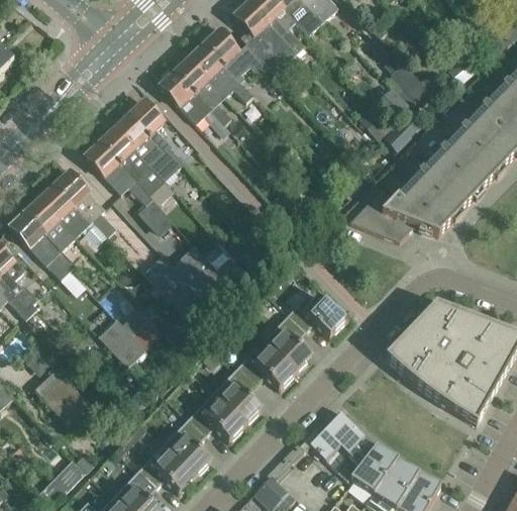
[(240,10),(234,15),(247,30),(240,37),(239,37),(245,43),(249,47),(248,47),(268,67),(271,71),(274,74),(274,73),(284,64),(293,55),(290,46),(285,39),(248,0),(244,0),(237,7),(240,10)]
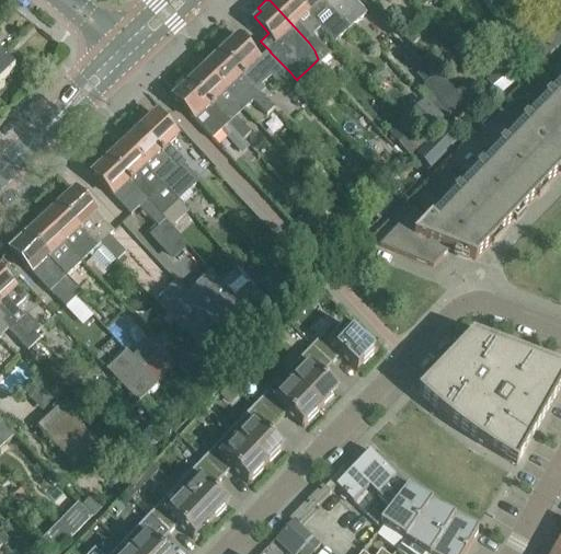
[(270,0),(309,43),(315,50),(318,59),(321,56),(329,49),(312,31),(320,23),(307,9),(298,0),(270,0)]
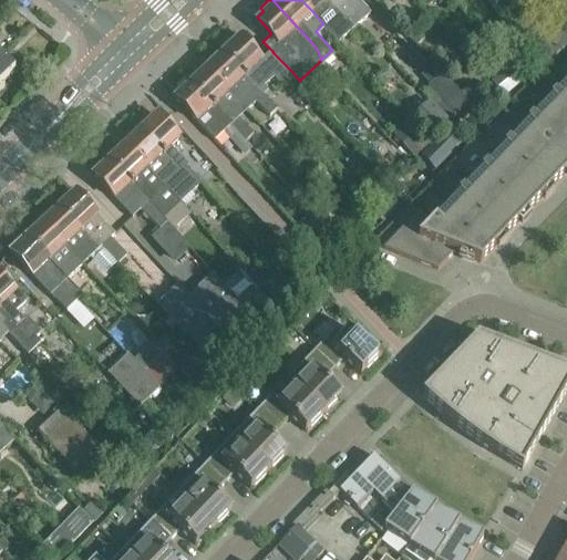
[(301,0),(310,9),(323,23),(338,39),(354,23),(331,0),(301,0)]
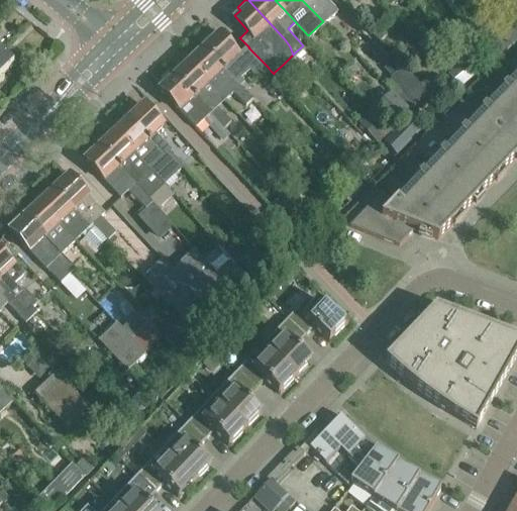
[(302,0),(323,21),(337,7),(330,0),(302,0)]
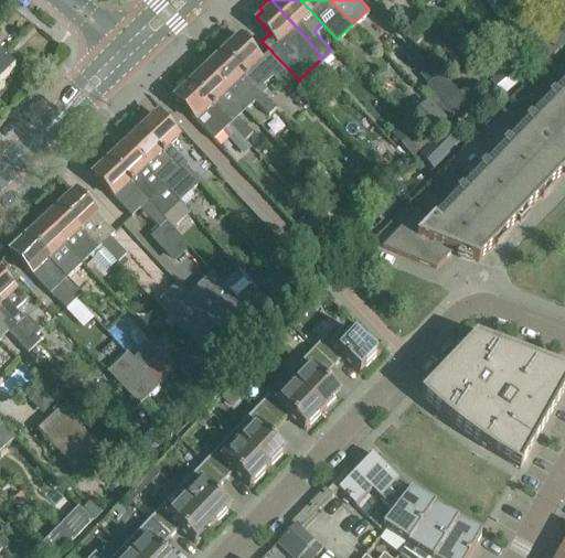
[(564,40),(564,17),(556,9),(525,38),(545,58),(564,40)]
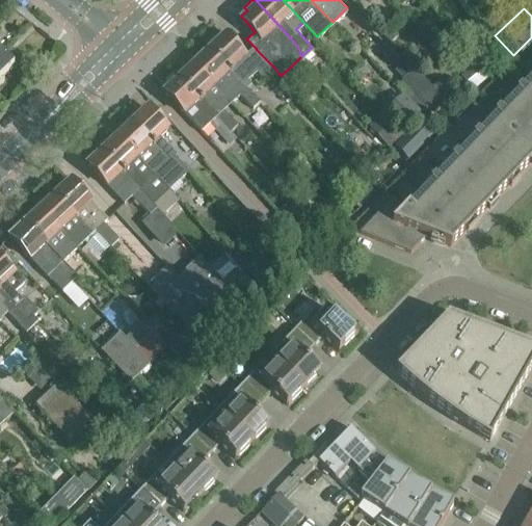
[(215,34),(207,43),(246,85),(251,80),(247,76),(258,67),(267,77),(275,69),(256,49),(253,45),(244,52),(224,31),(218,37),(215,34)]
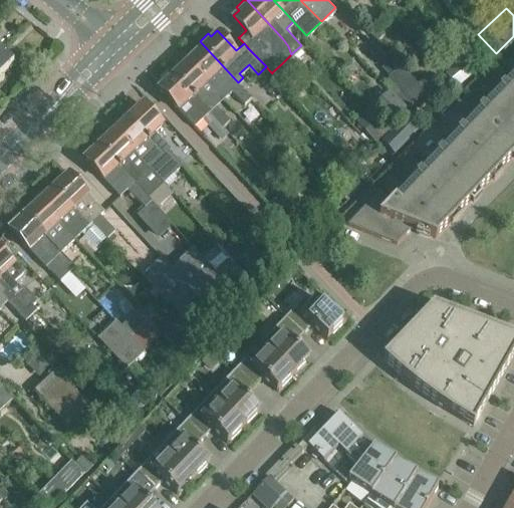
[(193,52),(188,57),(224,95),(232,87),(245,101),(251,95),(238,82),(200,41),(191,49),(193,52)]
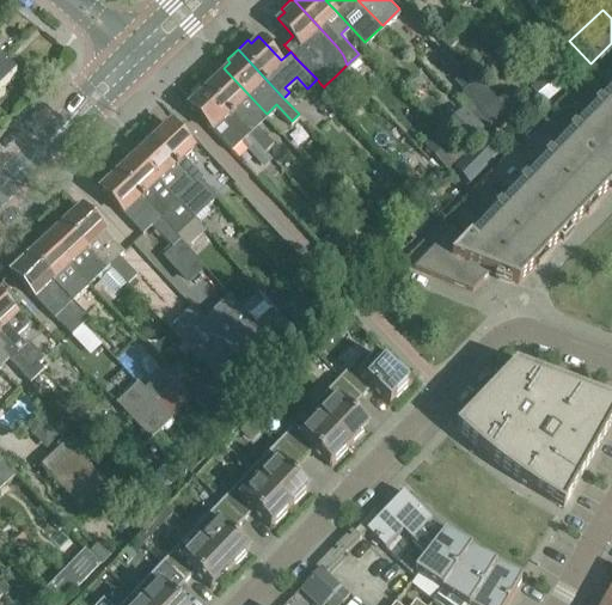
[(0,85),(16,72),(0,55),(0,85)]
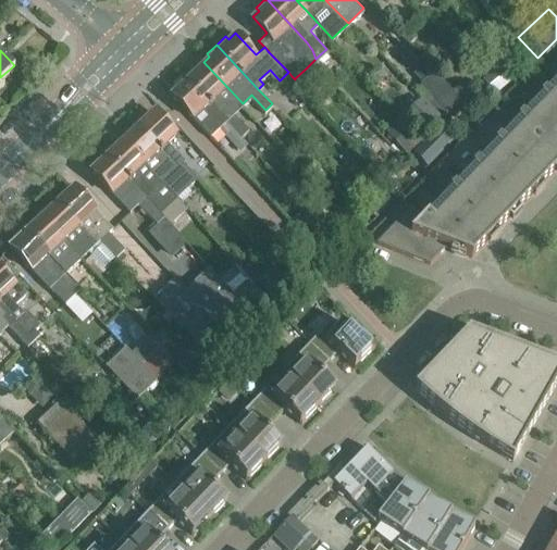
[(195,65),(185,74),(238,130),(242,134),(248,127),(233,112),(243,103),(203,62),(197,69),(195,65)]
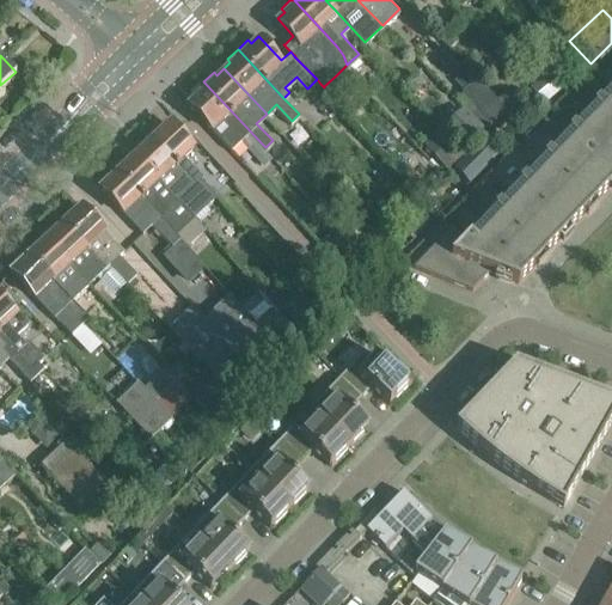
[(477,74),(464,86),(477,101),(469,108),(485,126),(506,107),(506,105),(507,105),(497,95),(477,73),(477,74)]
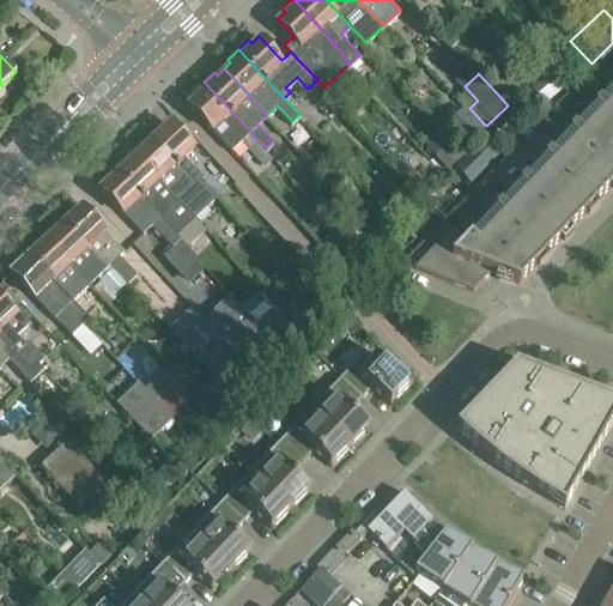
[(189,102),(188,102),(231,147),(232,147),(241,138),(258,156),(265,149),(266,147),(262,144),(204,82),(193,91),(196,95),(189,101),(189,102)]
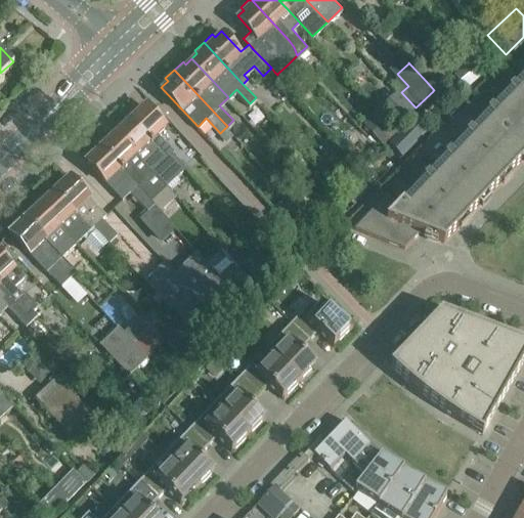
[(402,200),(398,204),(387,191),(354,225),(404,245),(420,228),(444,238),(479,202),(481,204),(491,195),(488,191),(521,157),(523,160),(523,82),(407,204),(402,200)]
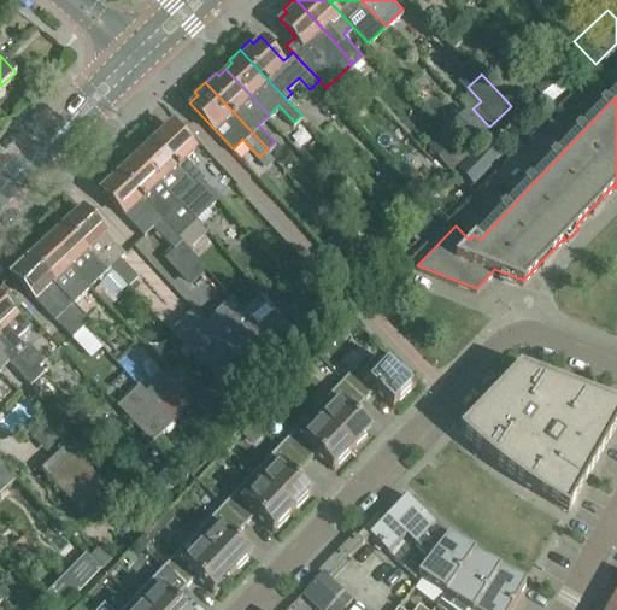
[(465,146),(487,125),(464,103),(444,123),(465,146)]
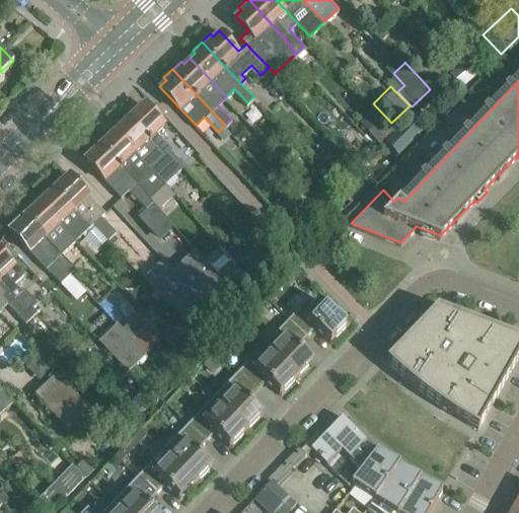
[(155,130),(163,122),(144,101),(138,106),(135,103),(126,113),(178,168),(183,164),(170,149),(171,147),(155,130)]
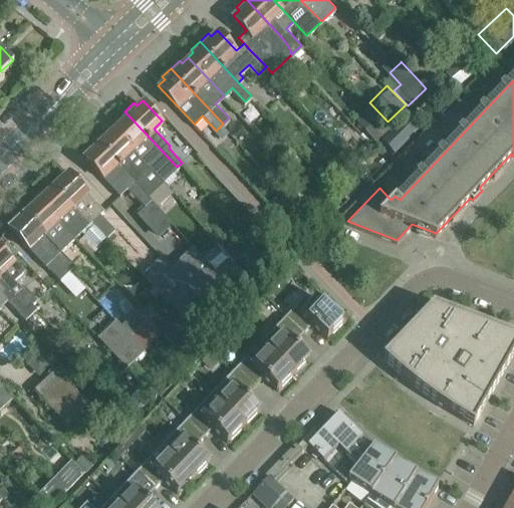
[(177,167),(124,111),(116,119),(118,122),(113,128),(163,181),(177,167)]
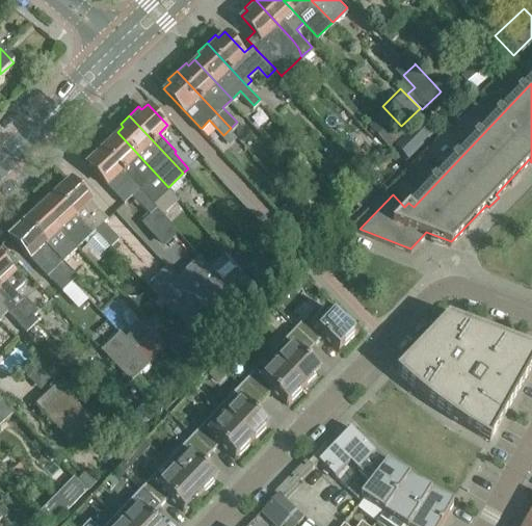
[(421,117),(398,139),(410,153),(433,130),(421,117)]
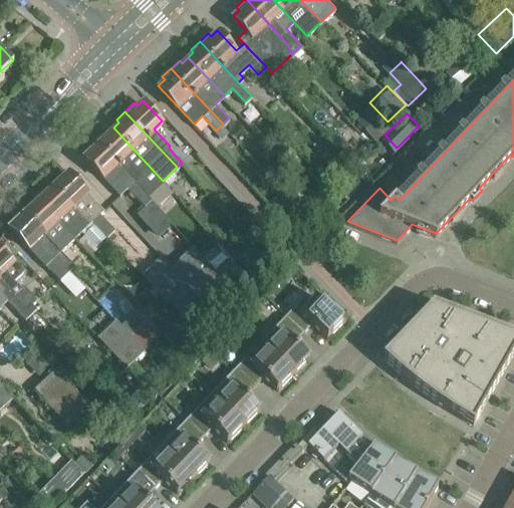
[(374,114),(364,123),(377,138),(388,128),(374,114)]
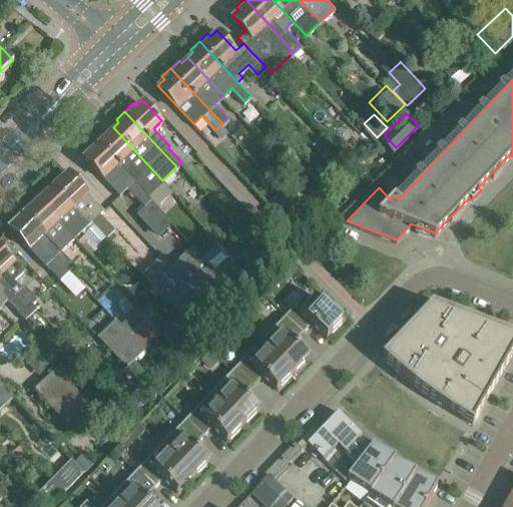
[(105,129),(96,138),(147,191),(148,193),(162,180),(113,127),(107,132),(105,129)]
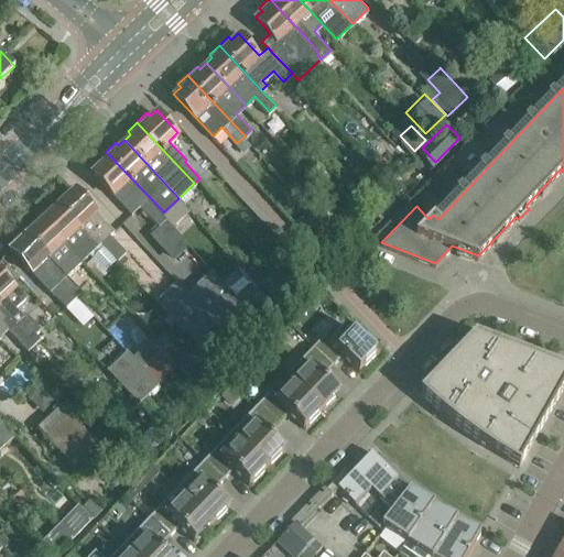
[(167,217),(162,210),(106,152),(96,161),(99,164),(93,171),(127,207),(136,198),(160,225),(167,217)]
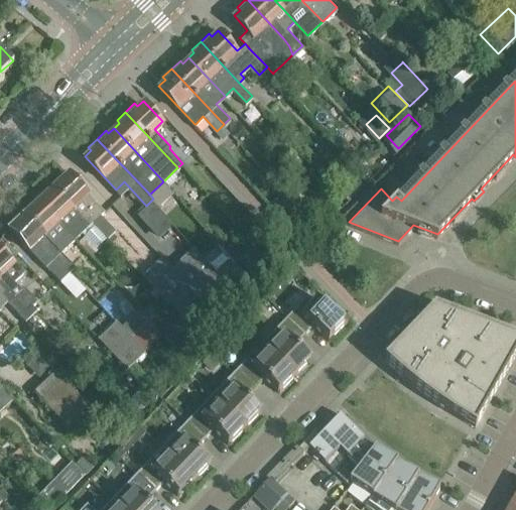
[(351,169),(337,183),(346,194),(360,179),(351,169)]
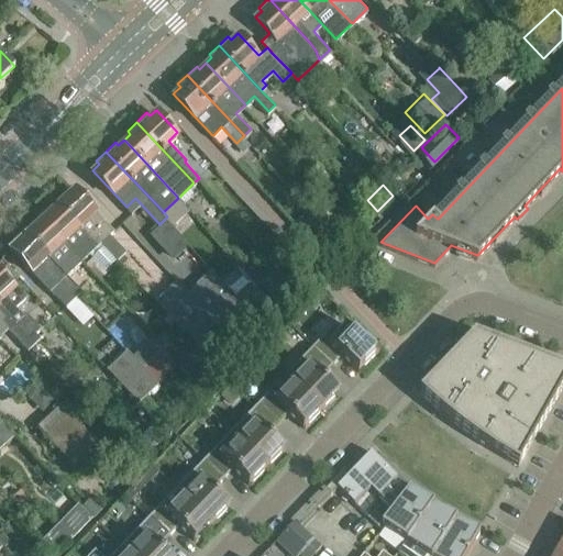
[(65,189),(55,198),(98,244),(100,241),(117,257),(118,258),(119,256),(125,249),(109,232),(114,228),(75,186),(68,192),(65,189)]
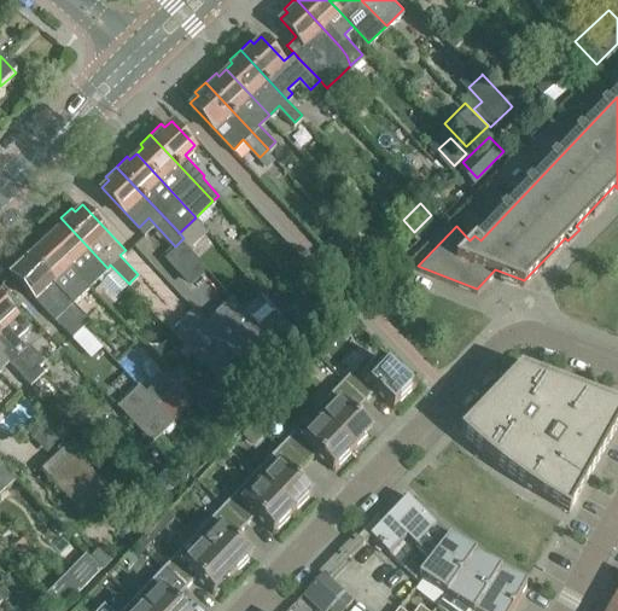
[(53,232),(47,238),(70,262),(89,284),(99,275),(101,278),(116,292),(117,294),(128,283),(110,265),(108,268),(60,217),(51,228),(53,232)]
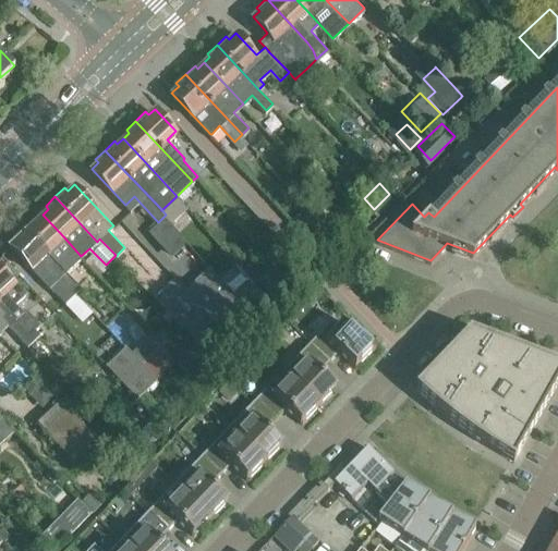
[(34,217),(24,225),(65,270),(76,281),(84,274),(73,264),(55,244),(63,236),(43,215),(36,220),(34,217)]
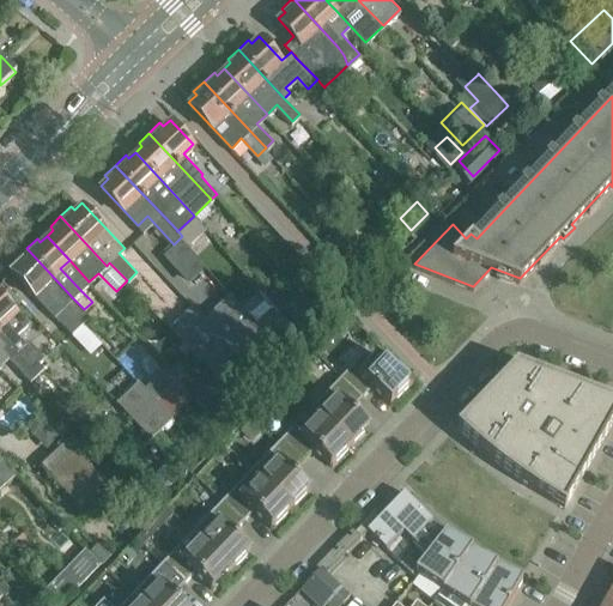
[(383,256),(368,241),(360,248),(375,264),(383,256)]
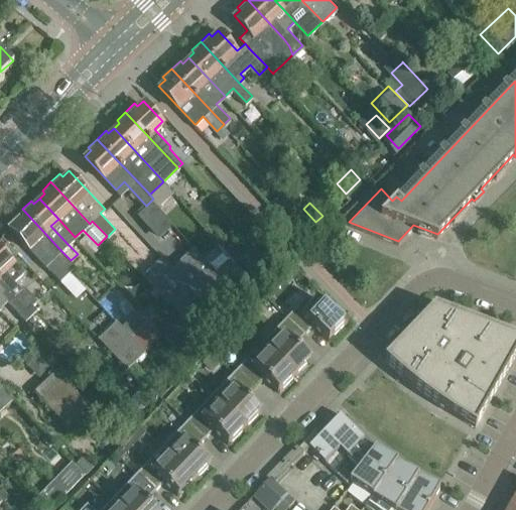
[(15,221),(9,226),(45,264),(48,268),(49,267),(60,279),(70,270),(71,269),(75,265),(74,263),(71,260),(60,250),(22,209),(13,217),(15,221)]
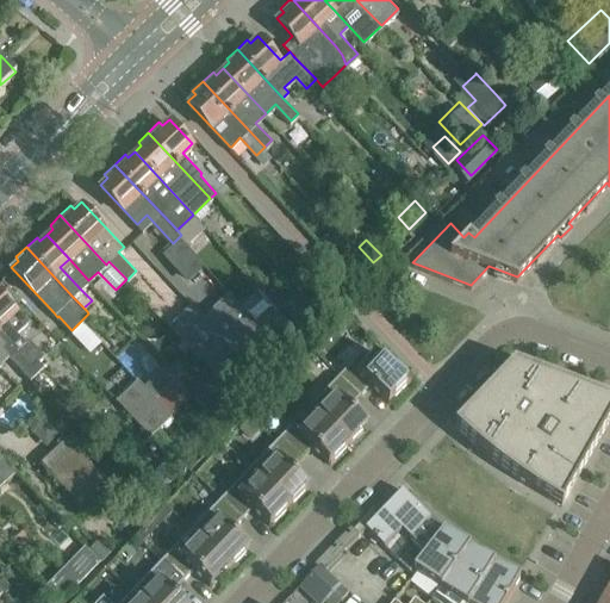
[(329,315),(299,285),(280,304),(310,334),(329,315)]
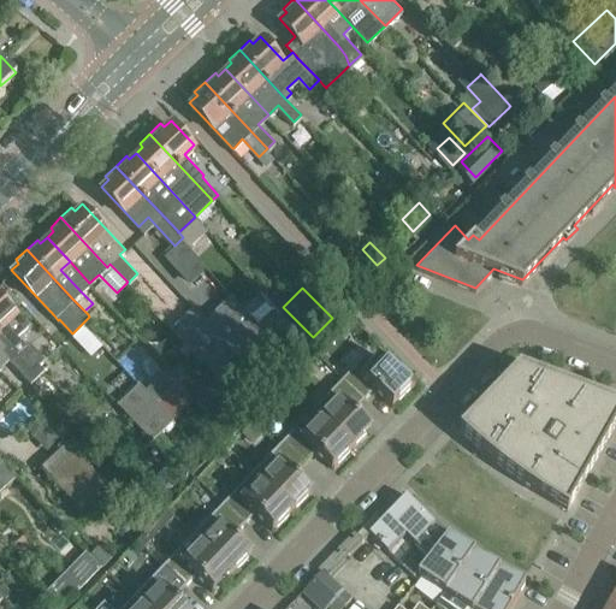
[(232,293),(206,315),(236,352),(264,329),(262,329),(242,303),(232,293)]
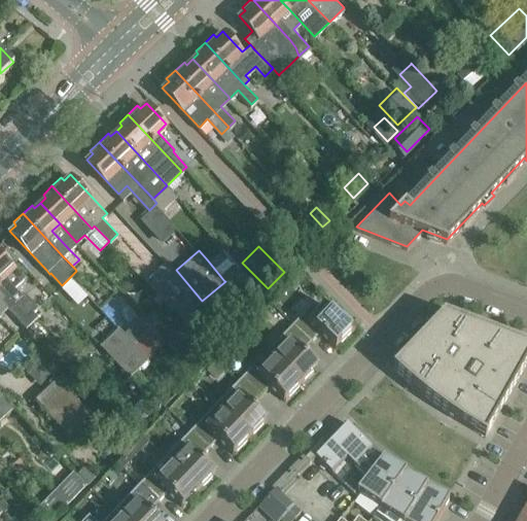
[(0,283),(28,314),(33,309),(38,304),(28,293),(25,296),(14,285),(25,275),(14,265),(12,267),(10,265),(0,252),(0,283)]
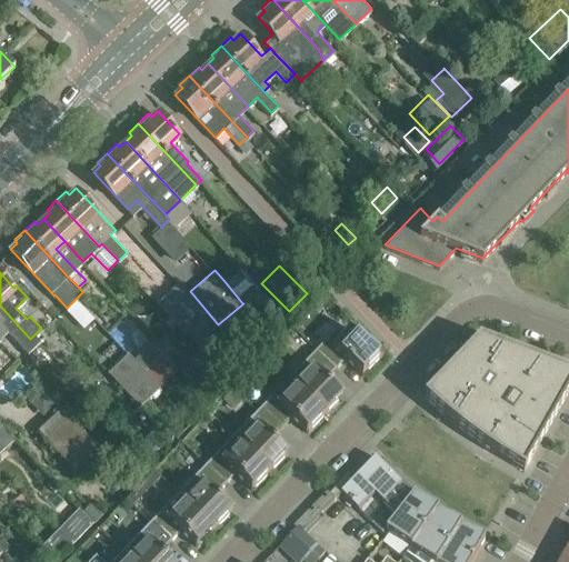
[(178,321),(199,343),(218,324),(190,291),(179,280),(158,300),(171,313),(178,321)]
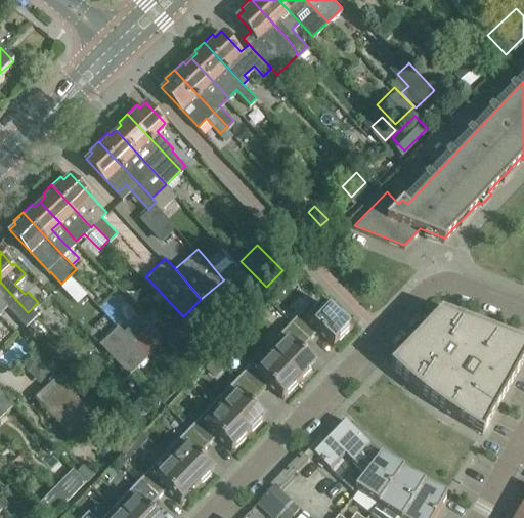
[(247,306),(224,279),(201,299),(226,329),(247,306)]
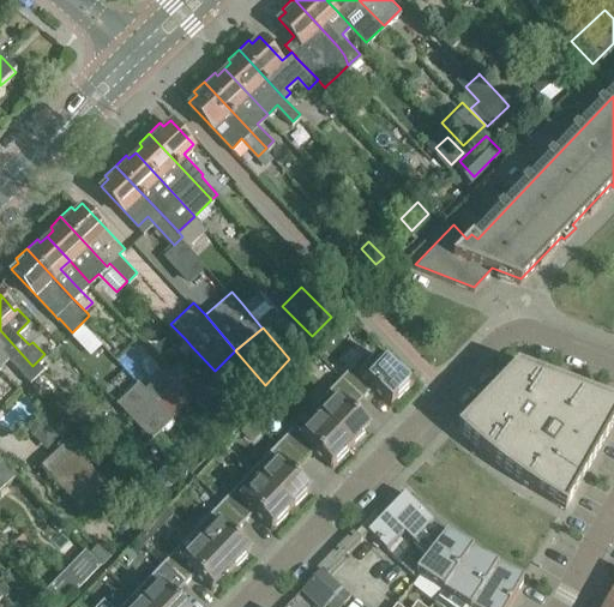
[(0,364),(8,356),(12,360),(30,379),(37,371),(42,366),(38,360),(32,366),(0,330),(0,364)]
